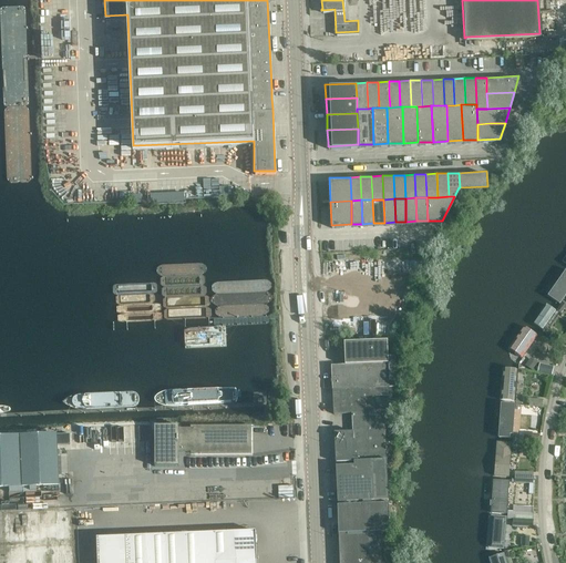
[(565,290),(565,265),(565,264),(547,286),(562,297),(565,290)]
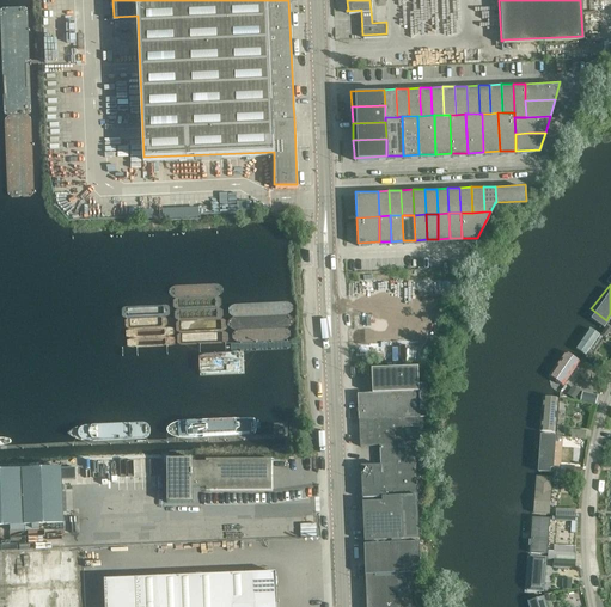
[(602,330),(591,323),(575,345),(585,353),(602,330)]
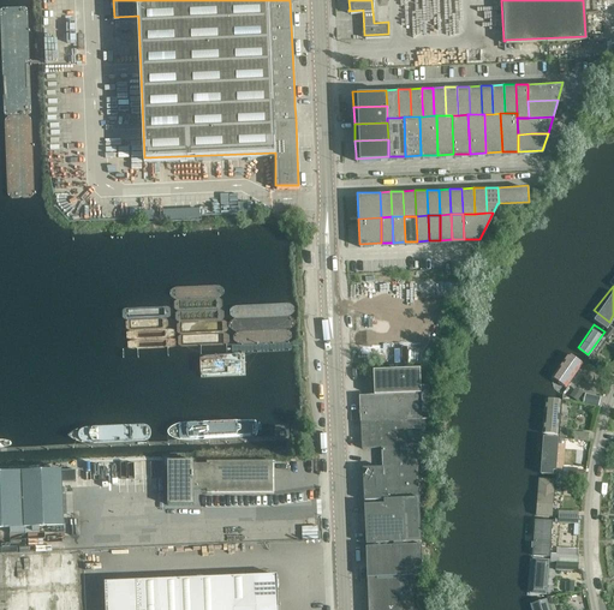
[(584,358),(568,347),(548,375),(564,386),(584,358)]
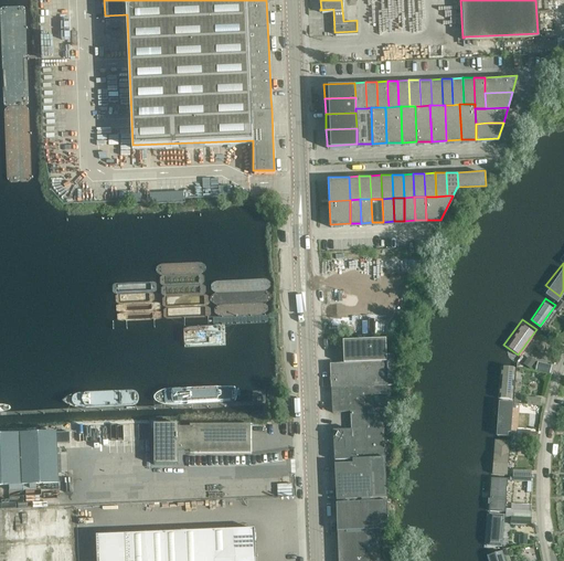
[(343,360),(329,361),(330,384),(387,382),(385,336),(342,337),(343,360)]
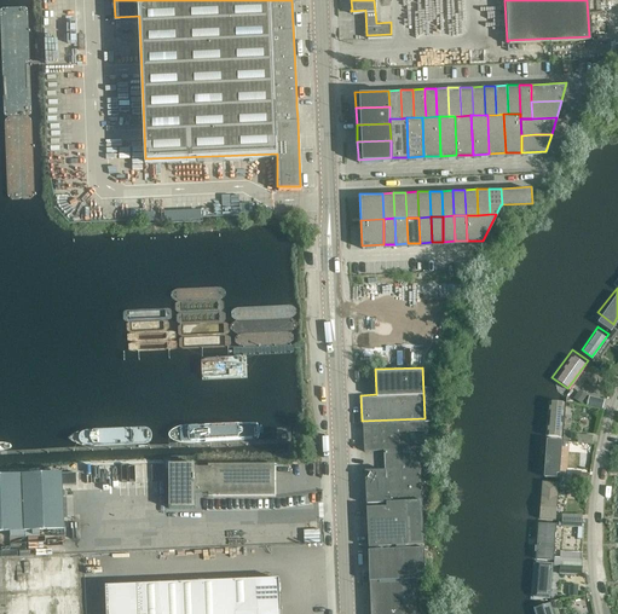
[(578,384),(572,392),(579,397),(585,389),(578,384)]
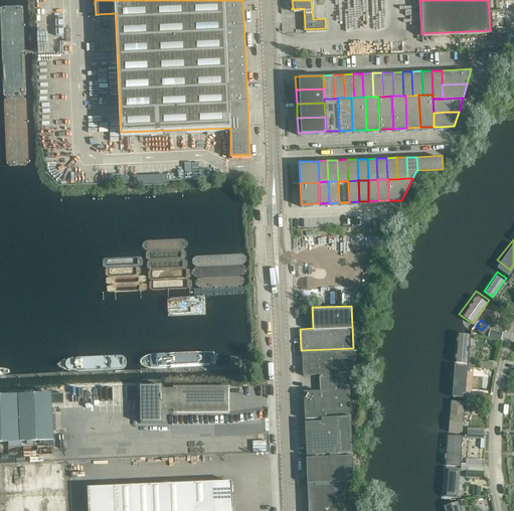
[(489,326),(487,333),(500,336),(502,328),(489,326)]
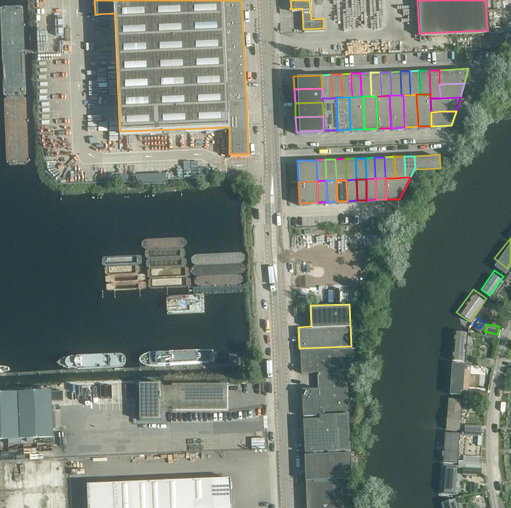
[(452,329),(450,359),(465,360),(467,330),(452,329)]
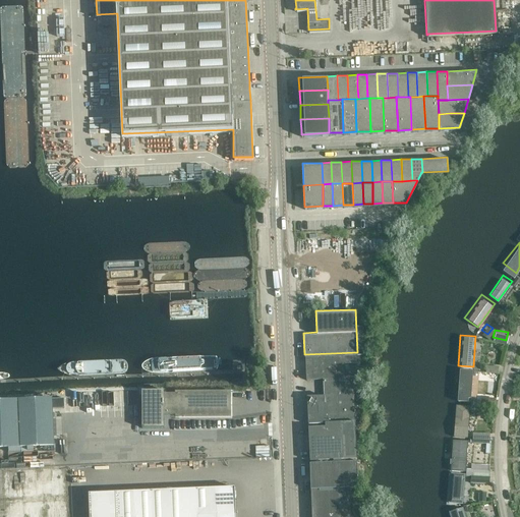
[(304,354),(305,367),(344,365),(344,359),(358,358),(357,352),(304,354)]
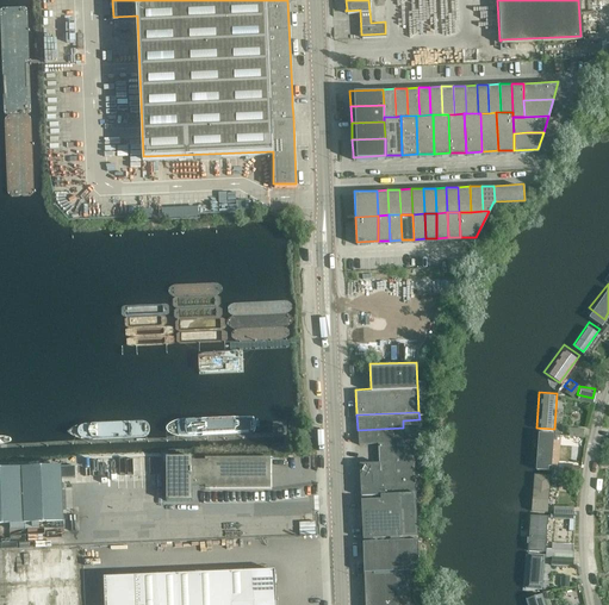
[(569,422),(567,430),(582,431),(583,423),(569,422)]
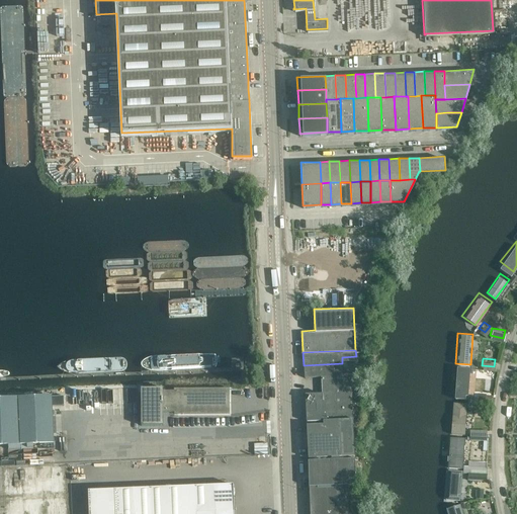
[(304,365),(304,374),(321,373),(321,374),(343,373),(342,363),(304,365)]
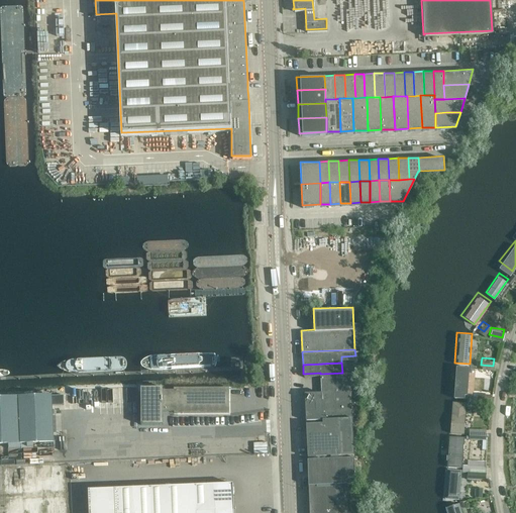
[(455,398),(468,399),(469,368),(456,367),(455,398)]
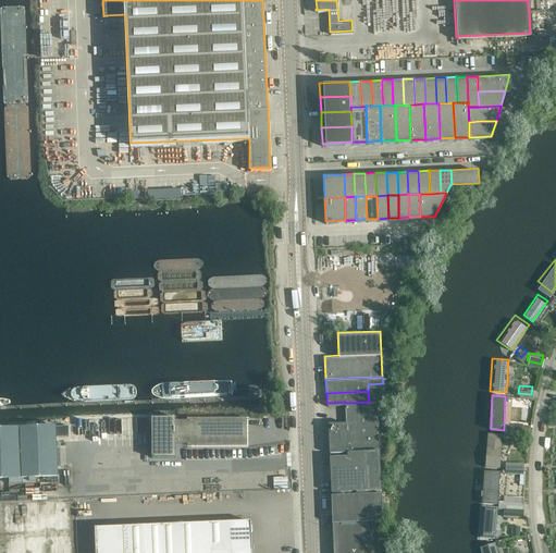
[(329,451),(330,451),(379,447),(377,402),(369,402),(345,403),(345,420),(328,421),(331,421),(332,450),(329,450),(329,451)]
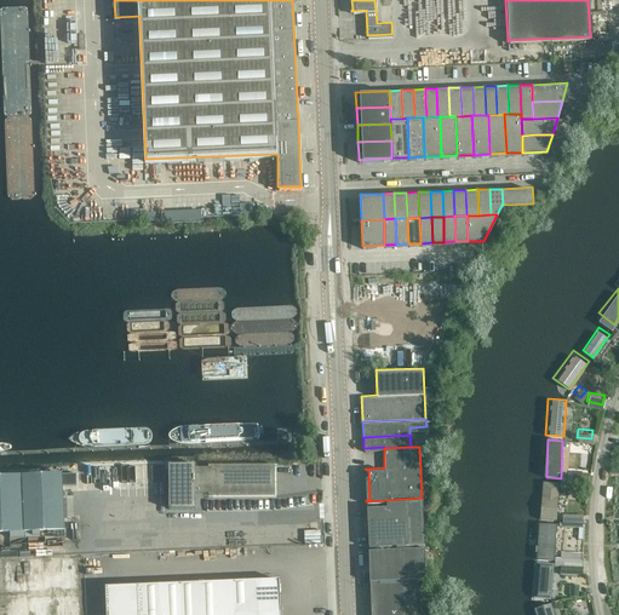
[(271,465),(194,465),(194,461),(168,461),(168,506),(195,506),(195,490),(271,490),(271,465)]
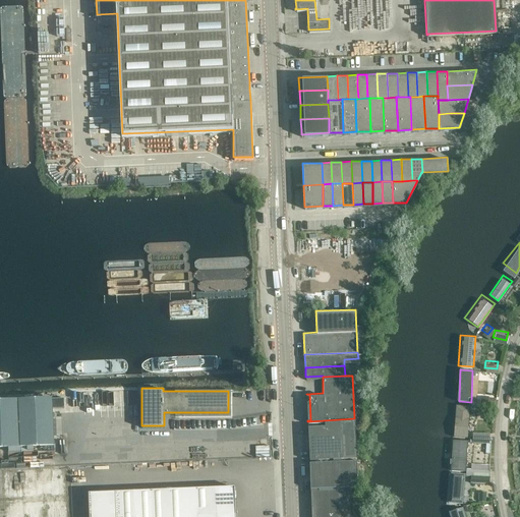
[(480,392),(480,400),(493,401),(494,393),(480,392)]
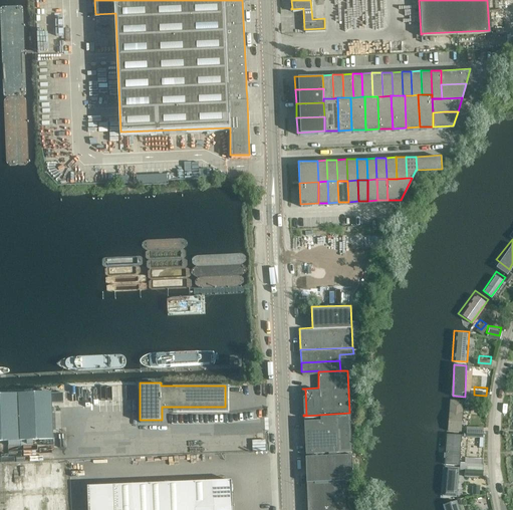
[(62,400),(62,391),(50,391),(0,393),(0,439),(52,437),(50,400),(62,400)]
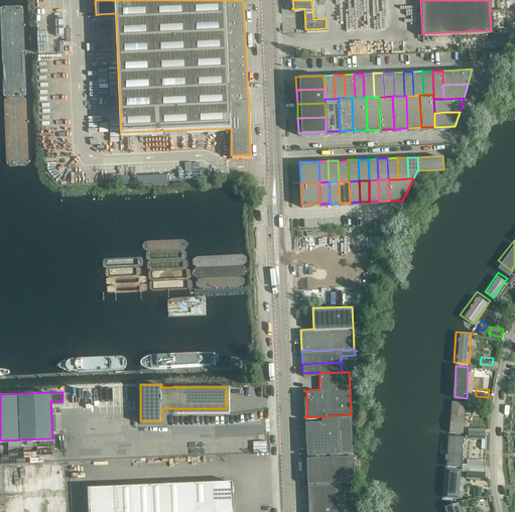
[(448,430),(464,431),(466,399),(451,399),(448,430)]
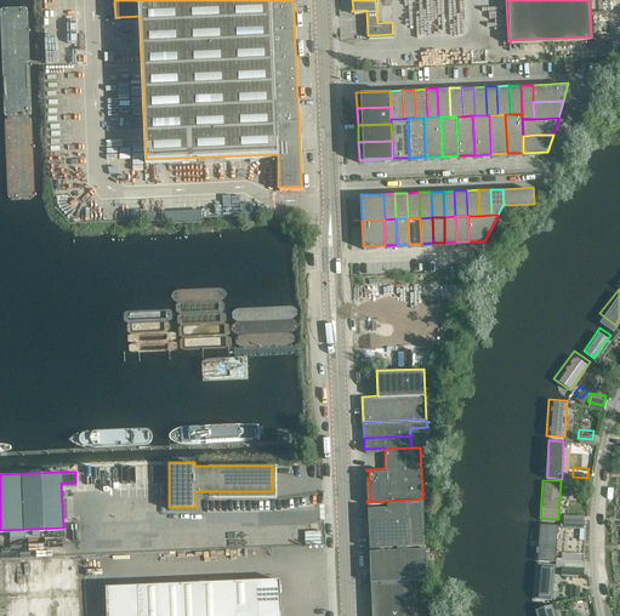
[(579,485),(578,495),(587,495),(589,486),(579,485)]
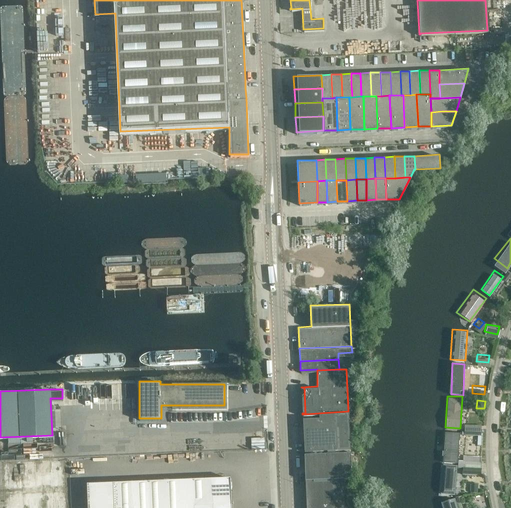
[(304,450),(304,451),(350,448),(348,411),(303,414),(303,417),(302,417),(304,450)]
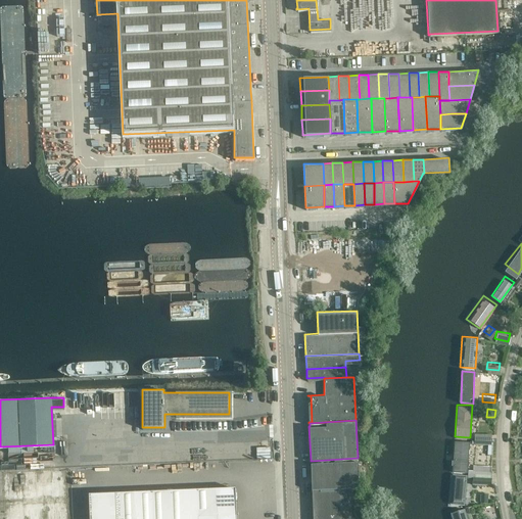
[(473,429),(473,440),(490,440),(490,430),(473,429)]
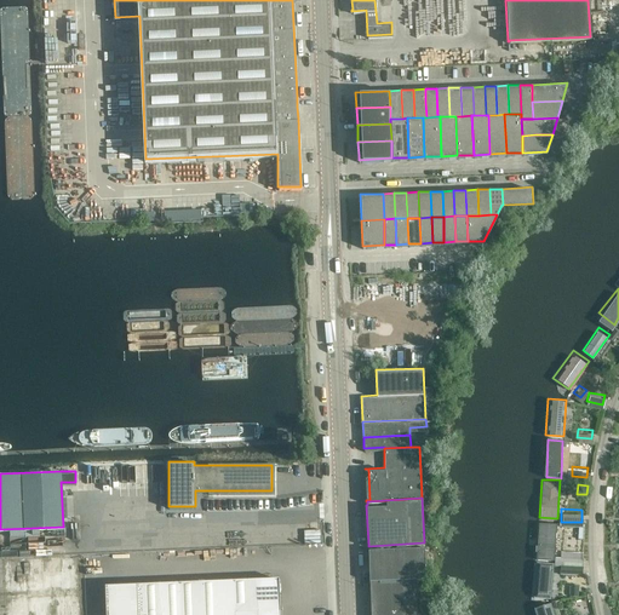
[(555,552),(556,522),(539,521),(537,558),(554,559),(555,552)]
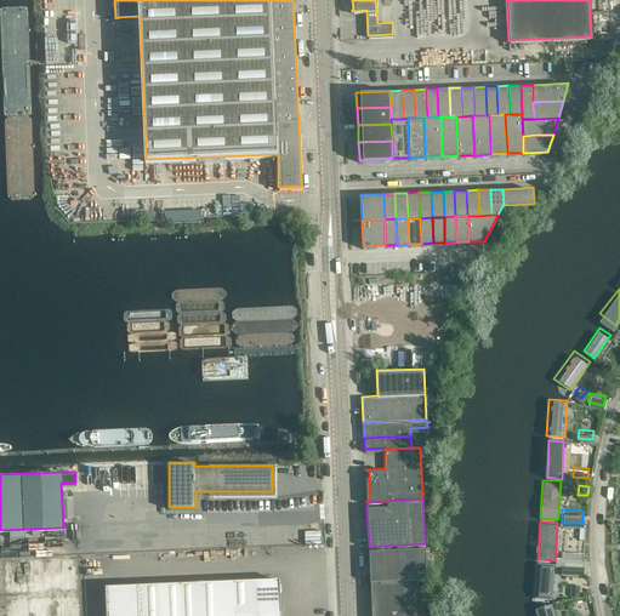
[(427,615),(425,543),(369,547),(369,549),(368,549),(370,612),(370,615),(427,615)]
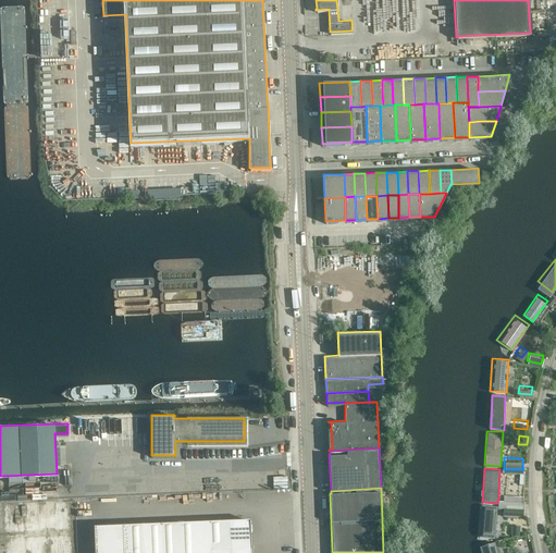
[(498,496),(497,503),(503,504),(522,505),(523,492),(503,491),(503,496),(498,496)]
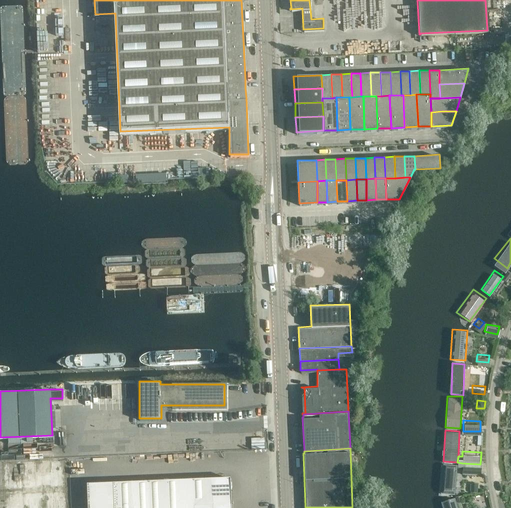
[(438,494),(455,495),(458,464),(440,463),(438,494)]
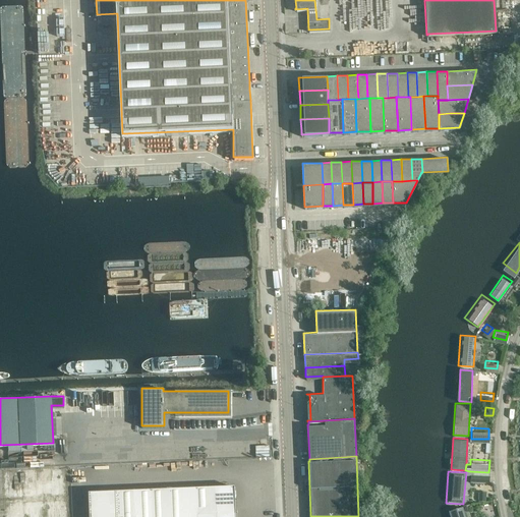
[(234,516),(233,484),(88,491),(89,516),(234,516)]
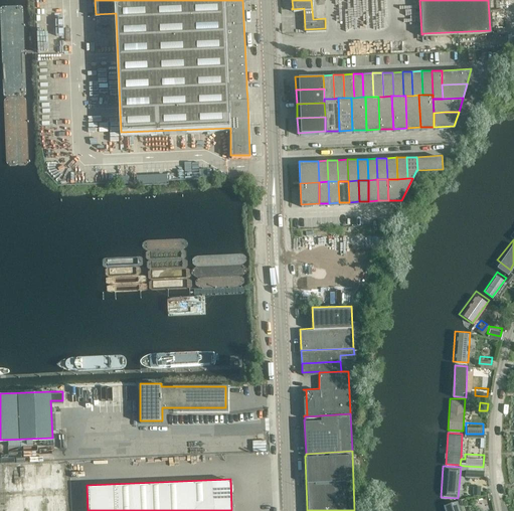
[(462,510),(459,499),(443,504),(445,510),(462,510)]
